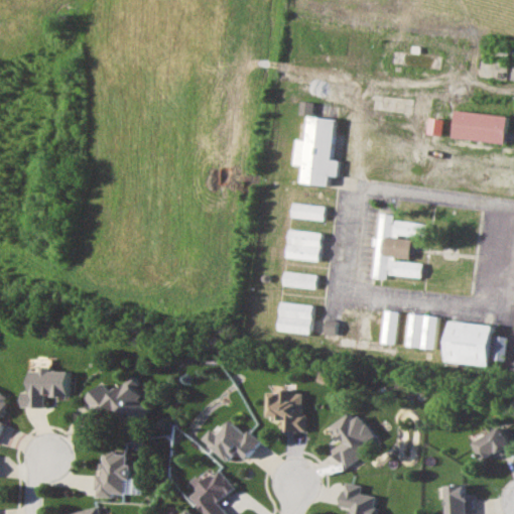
[(313,105),(300,103),(299,115),(312,117),(313,105)]
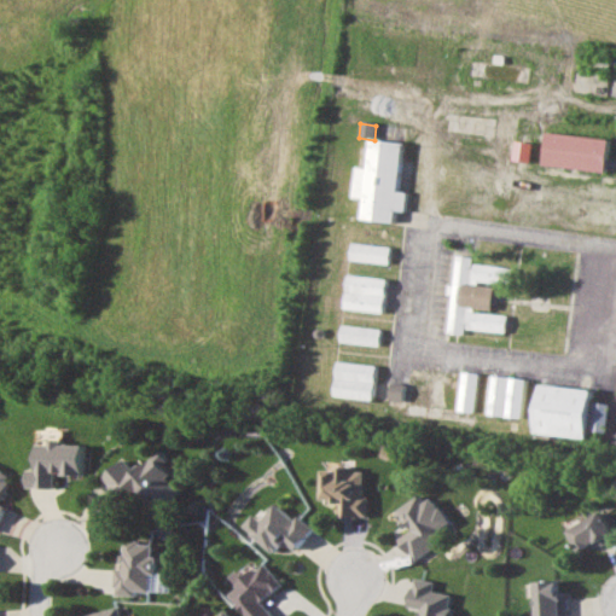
[(541,166),(546,132),(608,139),(604,173),(541,166)]
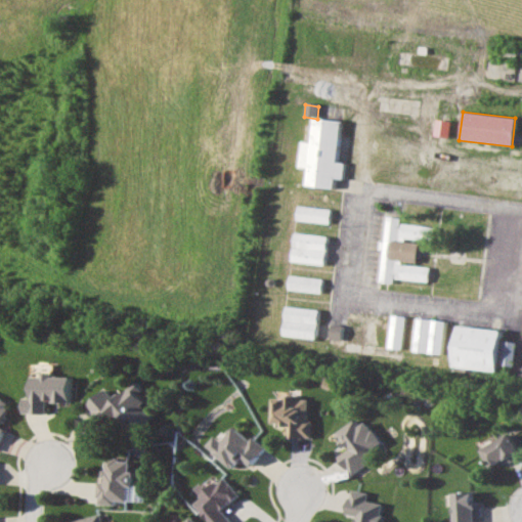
[(295,168),(298,141),(308,142),(312,118),(339,121),(334,162),(342,164),(340,179),(332,178),(330,189),(303,186),(306,169),(295,168)]
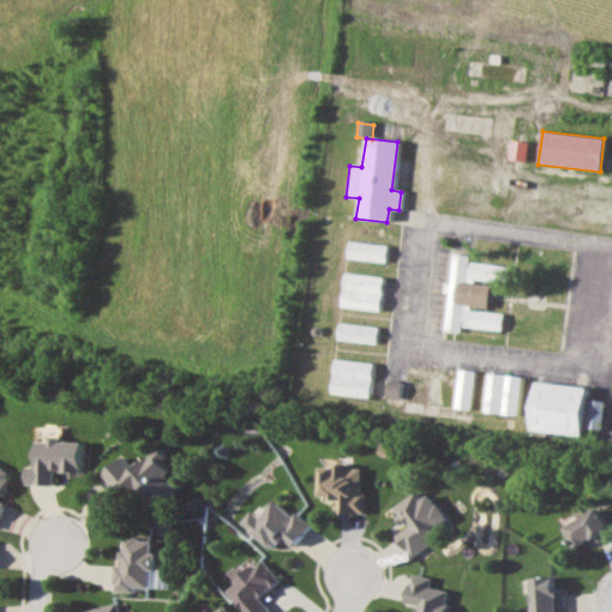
[(505,161),(509,141),(527,143),(523,163),(505,161)]
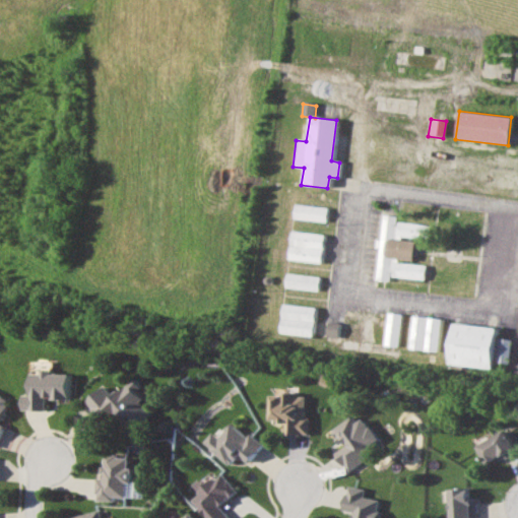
[(292,221),(293,205),(324,209),(323,224),(292,221)]
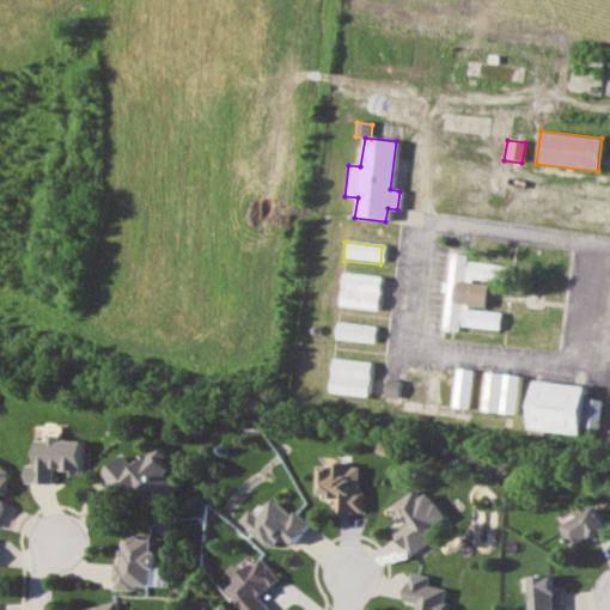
[(439,331),(447,255),(463,256),(463,262),(504,267),(501,284),(470,280),(469,284),(487,285),(483,307),(465,306),(465,310),(499,313),(496,330),(457,325),(455,333),(439,331)]
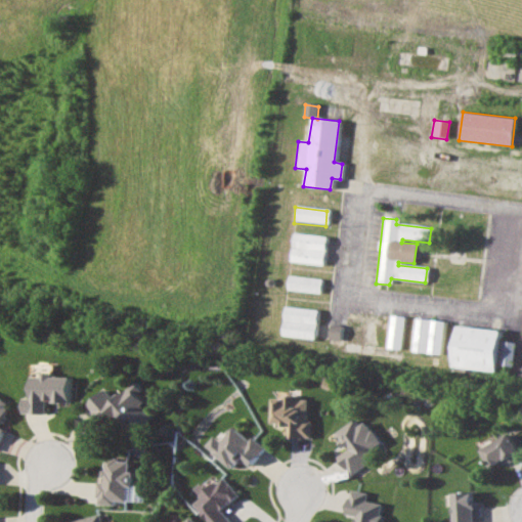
[(289,263),(292,233),(325,237),(321,267),(289,263)]
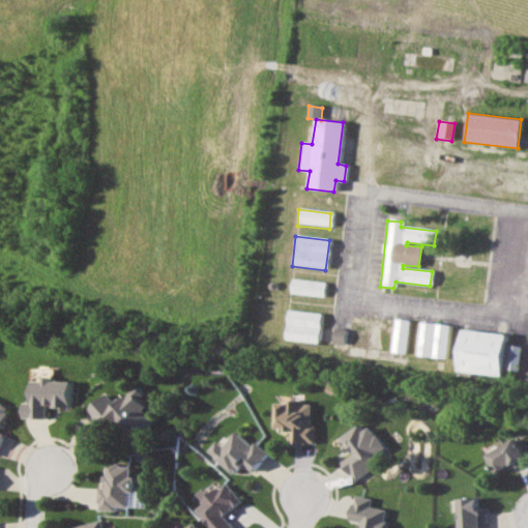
[(288,294),(289,280),(324,284),(322,298),(288,294)]
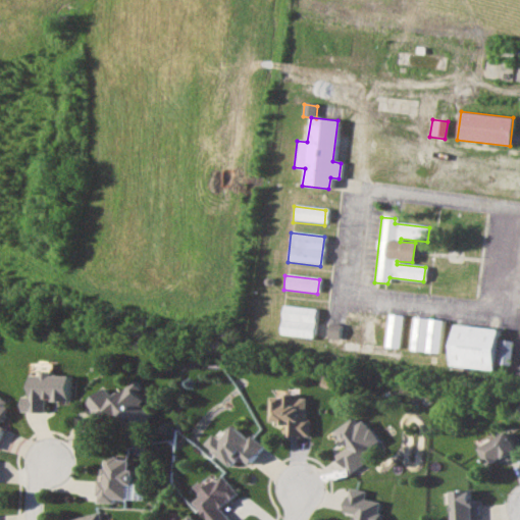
[(280,334),(282,306),(315,310),(312,339),(280,334)]
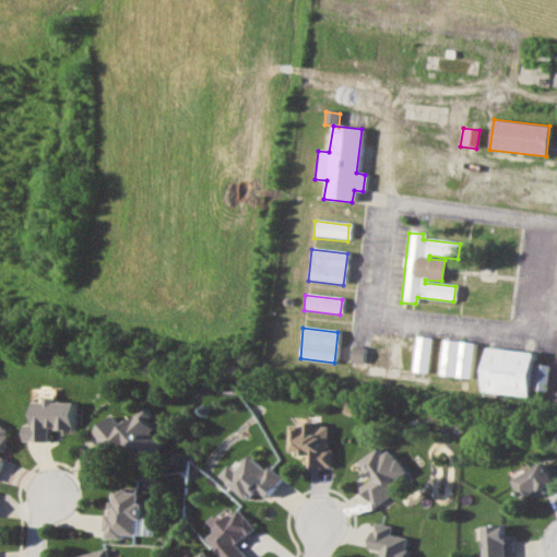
[(411,372),(414,336),(429,339),(426,375),(411,372)]
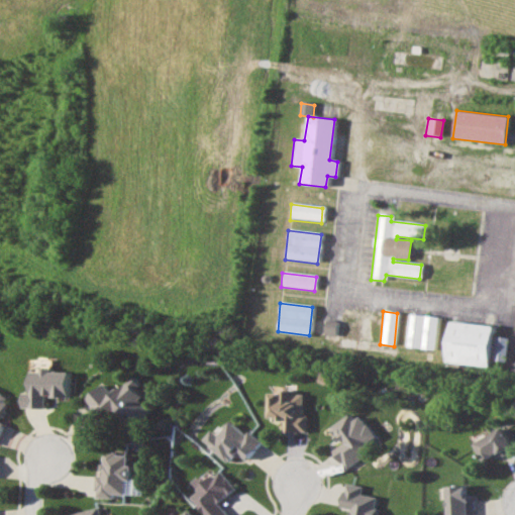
[(405,347),(409,315),(438,318),(433,350),(405,347)]
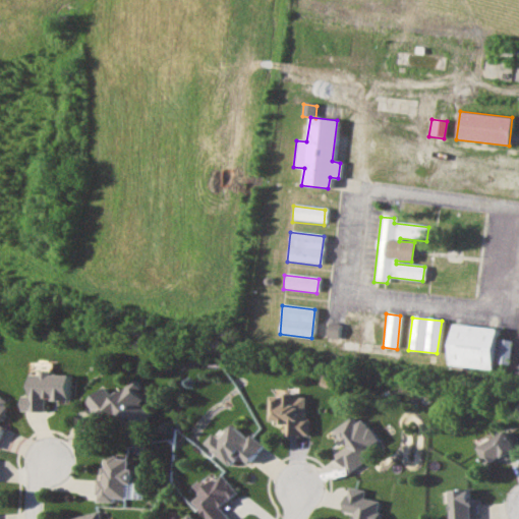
[(325,339),(327,324),(339,326),(337,341),(325,339)]
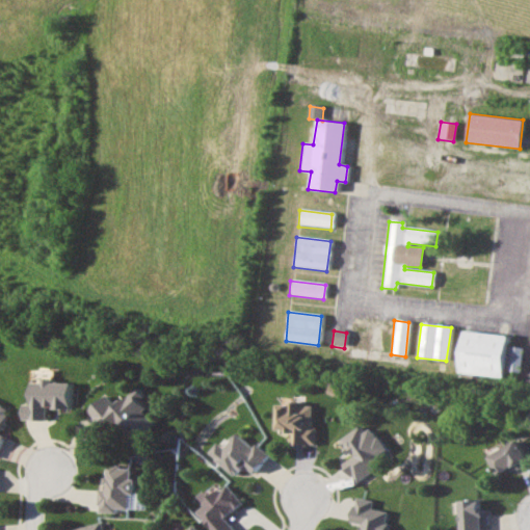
[(457,374),(462,332),(508,336),(505,347),(522,348),(519,372),(503,371),(502,378),(457,374)]
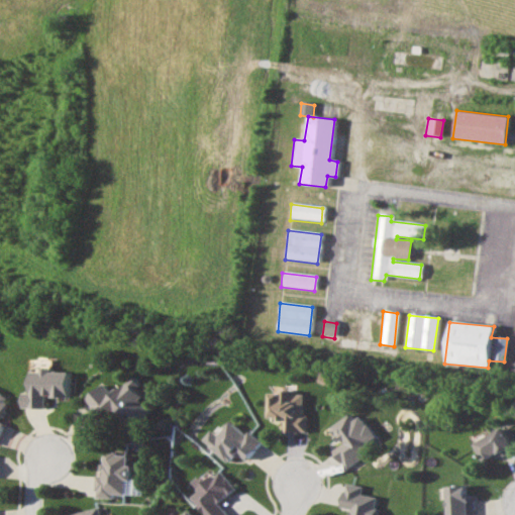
[(30,372),(30,394),(23,393),(22,408),(30,408),(30,409),(45,409),(46,396),(50,396),(50,398),(69,399),(70,373),(50,372),(50,369),(40,369),(40,373),(30,372)]
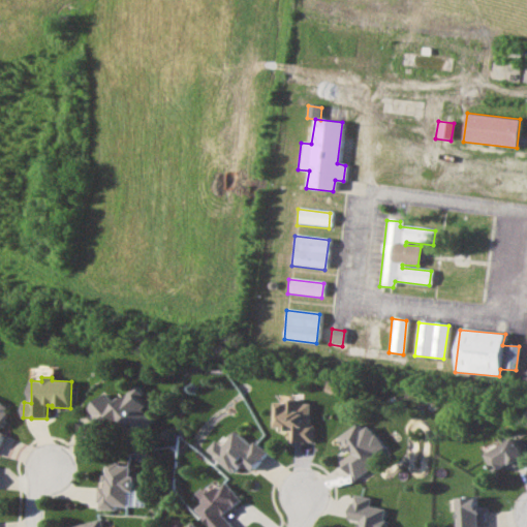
[(136,385),(116,403),(107,394),(89,409),(94,415),(93,415),(105,430),(115,423),(122,433),(126,430),(133,437),(153,421),(143,409),(146,406),(140,398),(144,394),(136,385)]
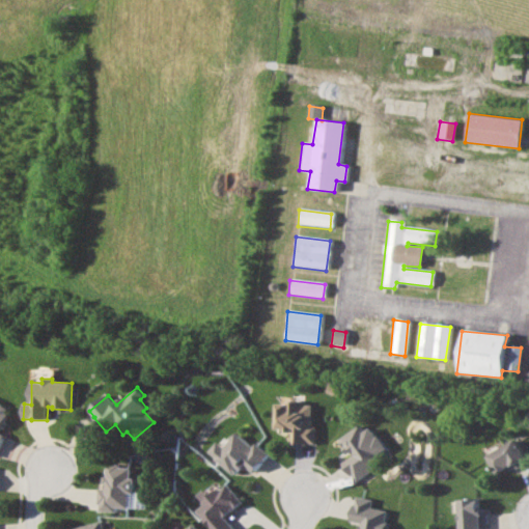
[(278,404),(277,428),(286,429),(286,433),(291,433),(291,444),(307,445),(307,443),(314,444),(315,427),(311,427),(312,406),(303,406),(303,402),(290,401),(290,405),(278,404)]
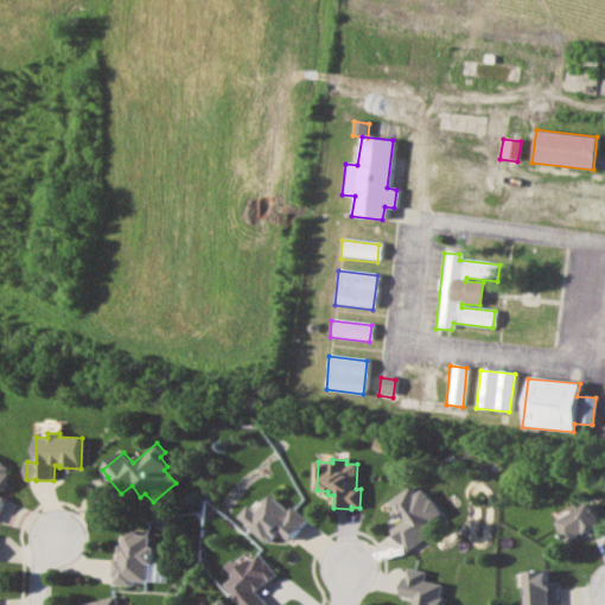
[(0,513),(6,498),(0,496),(0,494),(1,491),(4,492),(11,475),(7,472),(10,467),(2,465),(4,463),(0,460),(0,513)]
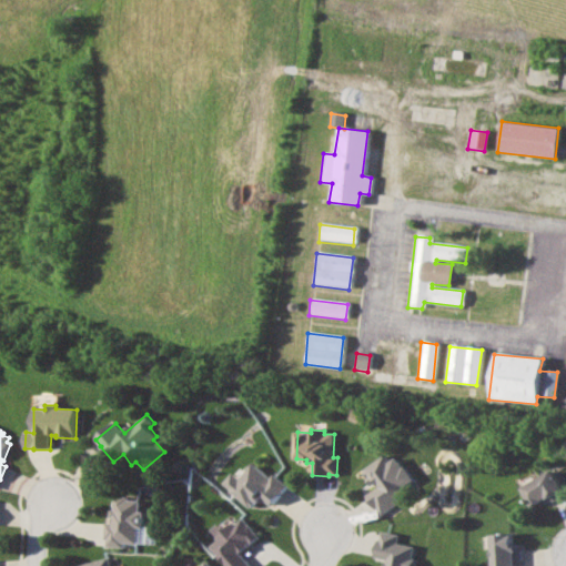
[(385,455),(390,462),(395,457),(402,468),(404,467),(413,481),(406,485),(412,493),(403,498),(403,499),(380,515),(366,496),(380,487),(376,483),(372,486),(366,478),(367,477),(363,471),(385,455)]
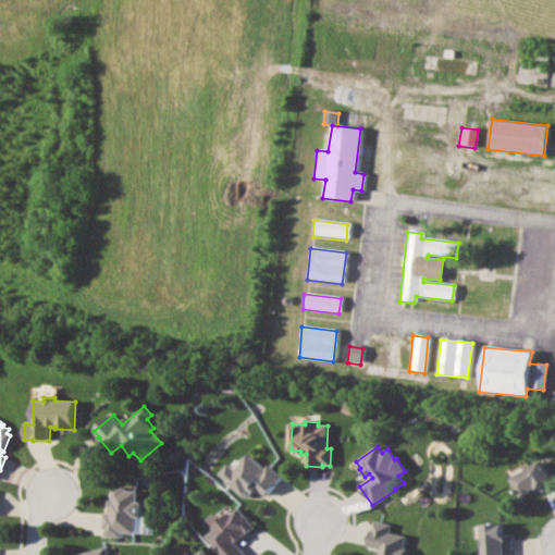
[(249,455),(236,470),(230,464),(220,475),(221,476),(220,476),(246,498),(247,497),(247,498),(253,493),(254,494),(258,489),(267,496),(283,478),(270,466),(266,470),(249,455)]
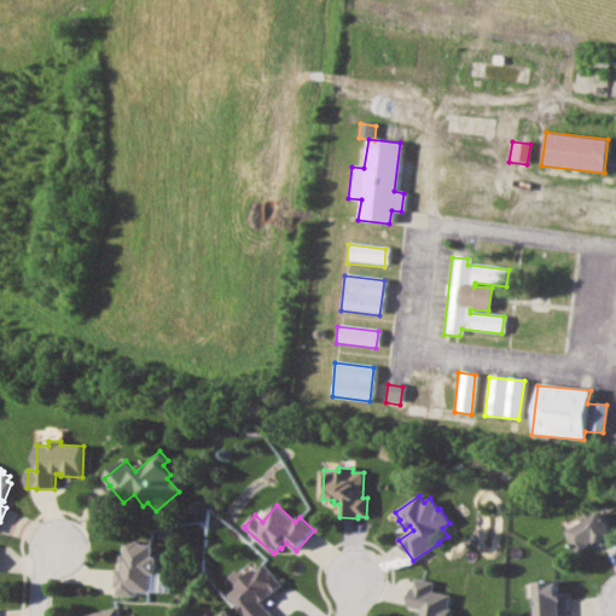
[(567,532),(599,511),(611,532),(610,533),(614,539),(593,551),(590,545),(579,552),(567,532)]
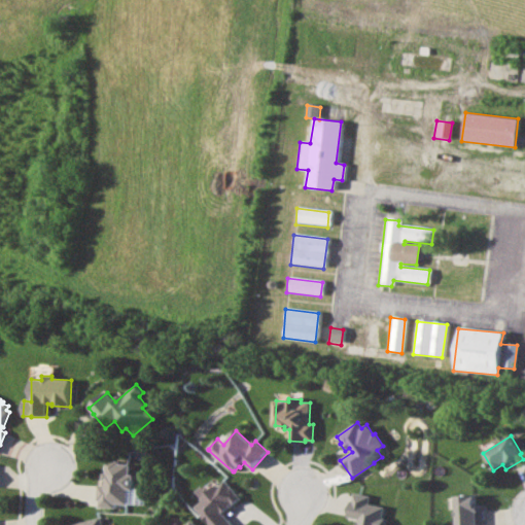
[(106,460),(106,474),(103,473),(103,480),(105,480),(105,486),(98,485),(97,500),(99,500),(98,508),(115,510),(116,504),(128,504),(129,490),(133,490),(134,476),(129,476),(130,464),(119,464),(119,461),(106,460)]
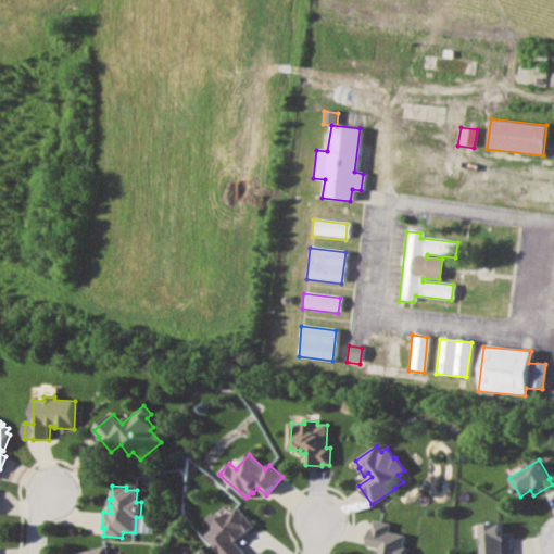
[(204,536),(219,553),(243,553),(235,542),(253,527),(237,507),(230,514),(228,512),(210,527),(212,529),(204,536)]
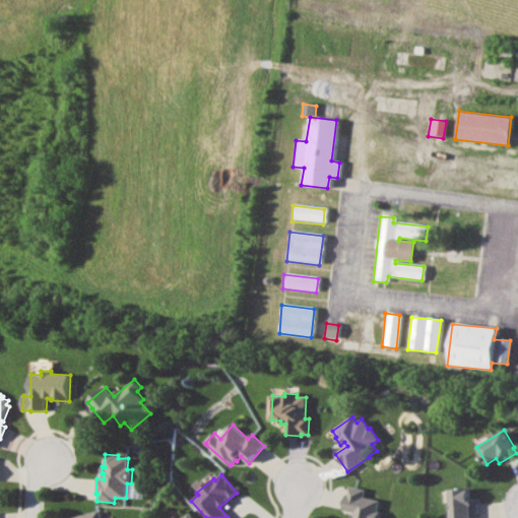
[(348,487),(365,491),(363,498),(379,501),(377,512),(379,512),(378,517),(351,517),(352,513),(342,511),(345,495),(346,495),(348,487)]
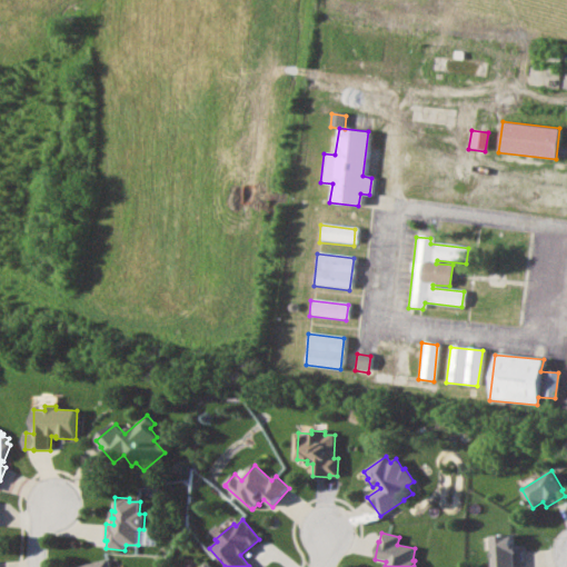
[(490,536),(491,566),(521,566),(520,551),(517,551),(516,545),(514,545),(514,535),(490,536)]
